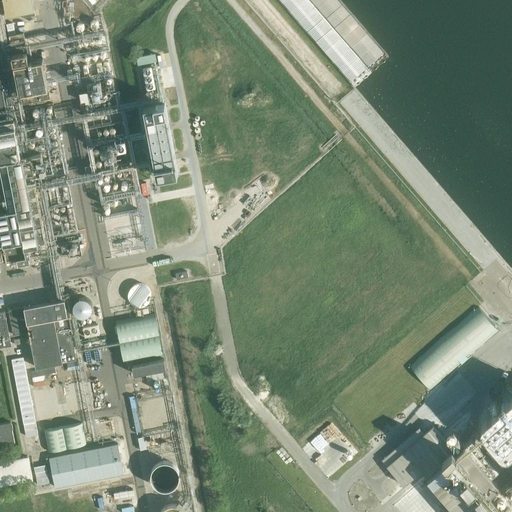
[(33,0),(3,0),(6,13),(35,8),(33,0)]
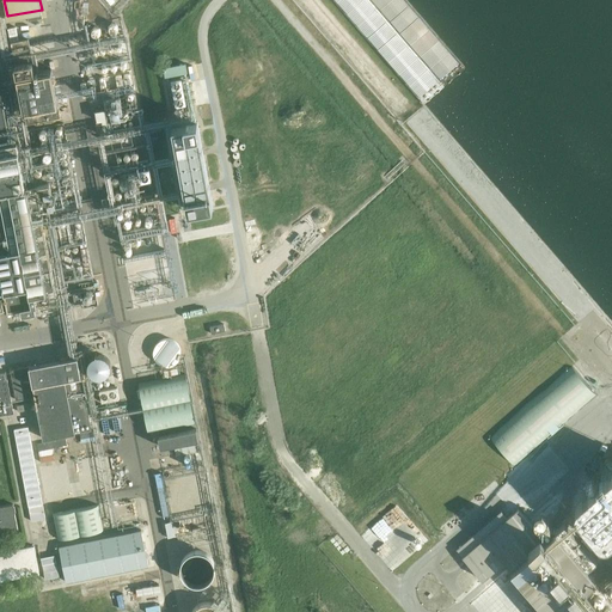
[(187,73),(185,63),(164,68),(165,77),(187,73)]
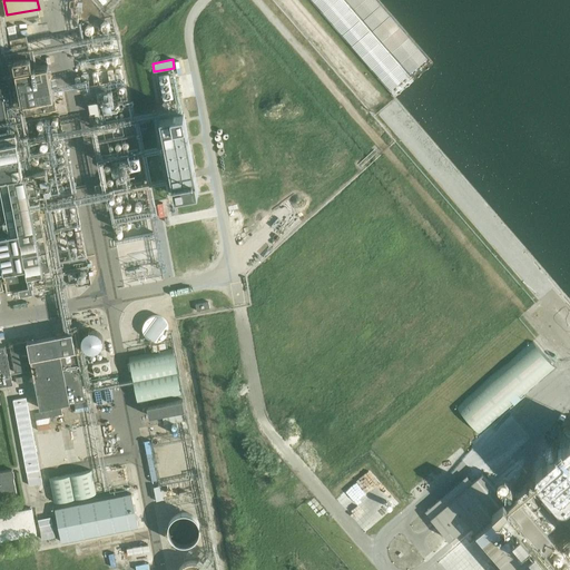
[(17,70),(25,114),(56,108),(48,65),(17,70)]
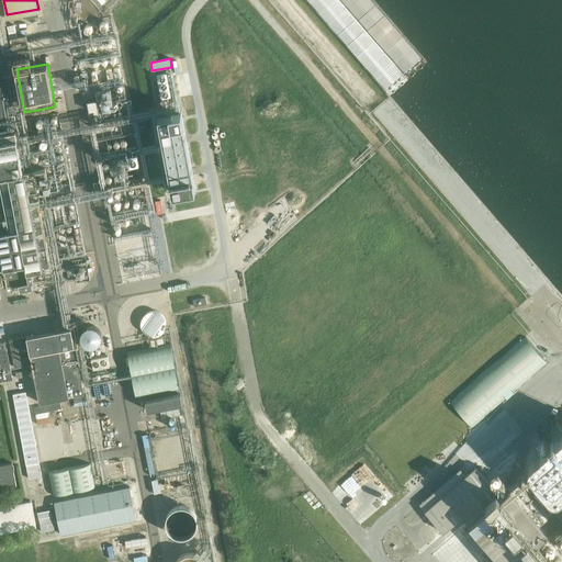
[(0,284),(20,281),(21,285),(34,282),(33,278),(54,273),(38,191),(51,189),(45,166),(23,169),(15,128),(10,131),(1,83),(0,77),(0,284)]
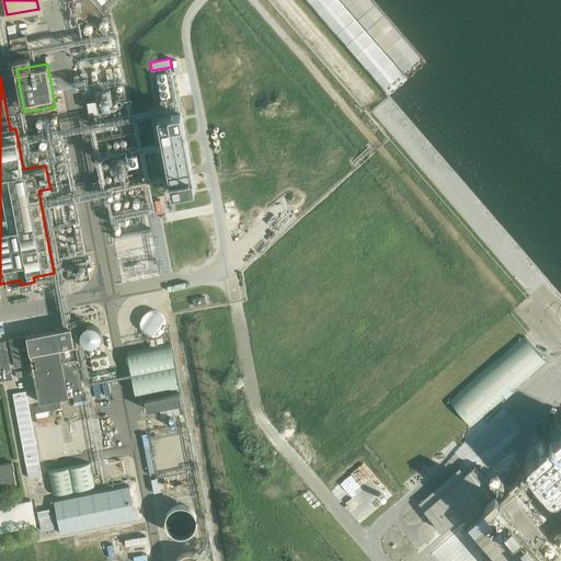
[(91,111),(101,111),(101,99),(91,99),(91,111)]
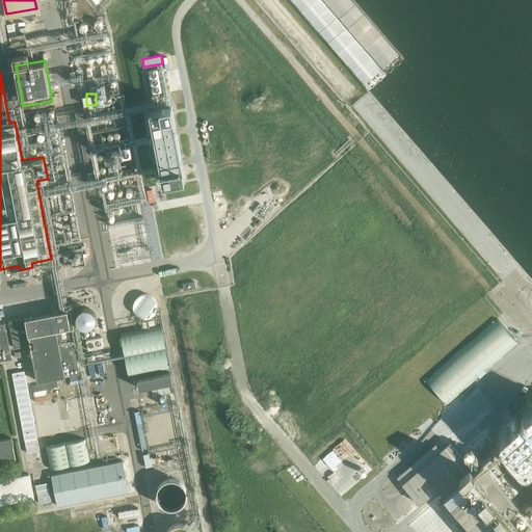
[(179,104),(156,107),(165,182),(189,179),(179,104)]
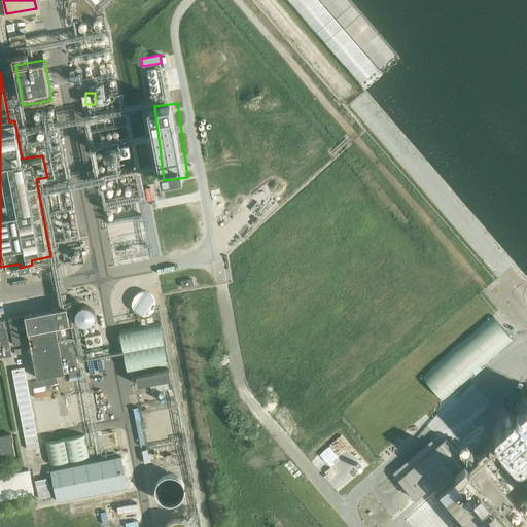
[(118,257),(150,251),(142,209),(132,210),(136,231),(120,233),(118,221),(111,222),(116,249),(118,257)]
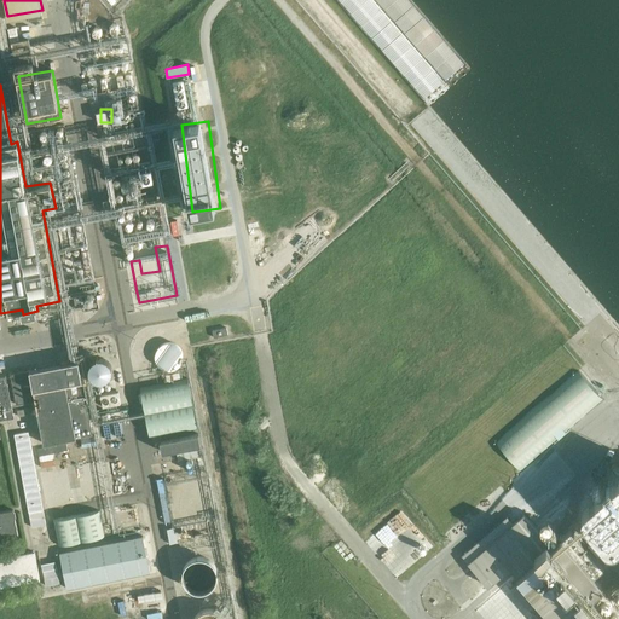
[(73,294),(75,310),(82,308),(80,293),(73,294)]
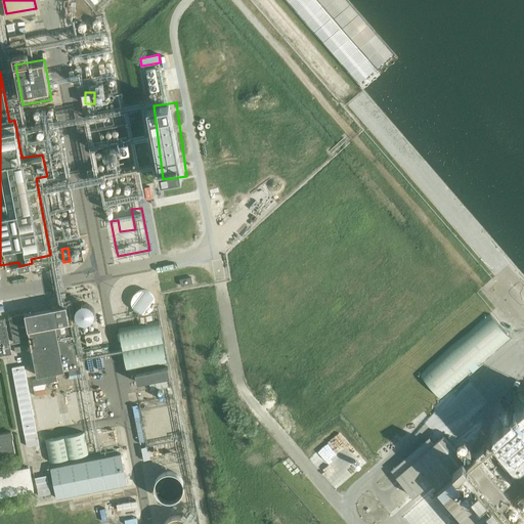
[(192,274),(181,276),(182,284),(194,281),(192,274)]
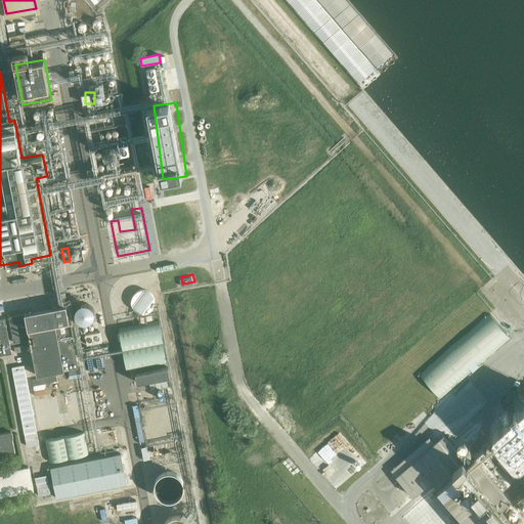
[(154,303),(155,300),(154,297),(154,295),(151,292),(150,291),(148,289),(146,288),(143,287),(141,287),(139,287),(137,288),(135,289),(132,291),(131,292),(129,295),(129,297),(128,299),(129,304),(130,306),(132,308),(133,310),(136,311),(138,312),(140,312),(144,312),(145,311),(148,310),(150,309),(151,307),(154,305),(154,303)]
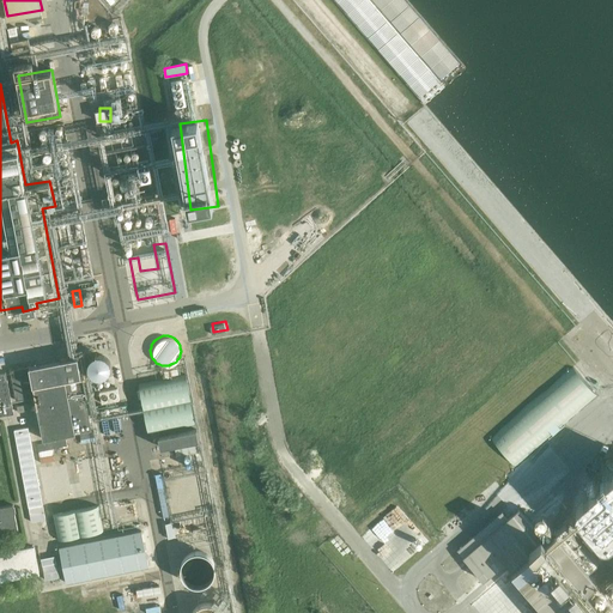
[(109,366),(109,364),(109,359),(107,356),(104,354),(102,352),(98,351),(93,352),(91,352),(89,354),(87,356),(85,358),(84,360),(84,363),(84,366),(85,369),(87,372),(90,374),(91,375),(96,376),(101,376),(103,375),(105,374),(107,371),(108,369),(109,366)]
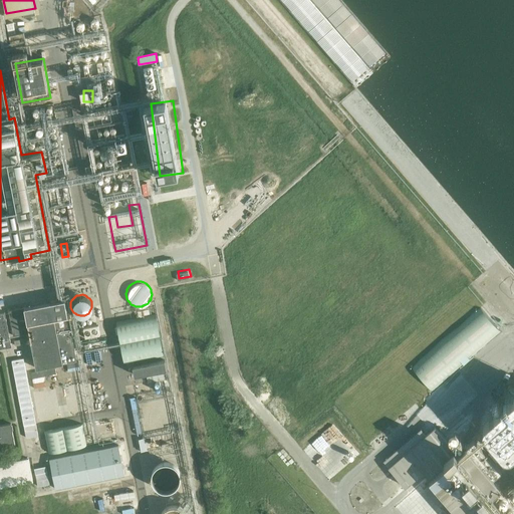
[(13,335),(29,332),(36,368),(77,360),(65,299),(8,310),(13,335)]
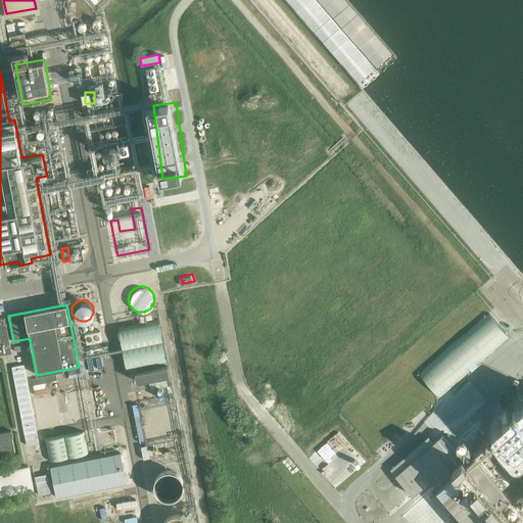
[(509,337),(488,315),(420,375),(439,397),(509,337)]
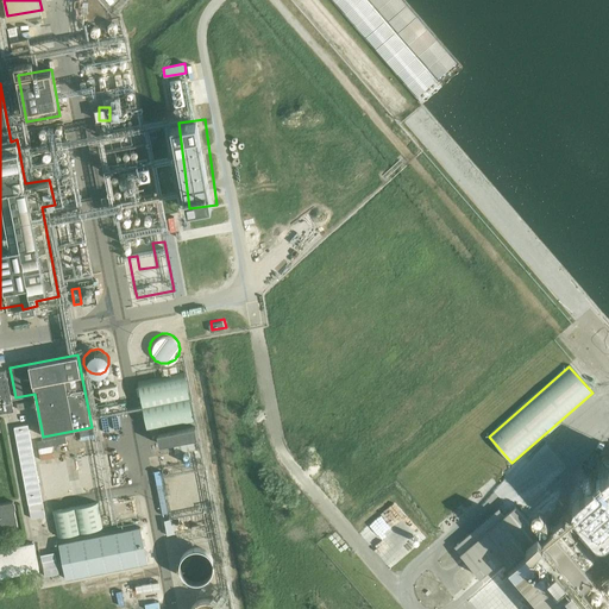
[(0,413),(13,412),(5,370),(0,370),(0,531),(18,527),(13,502),(0,504),(0,413)]
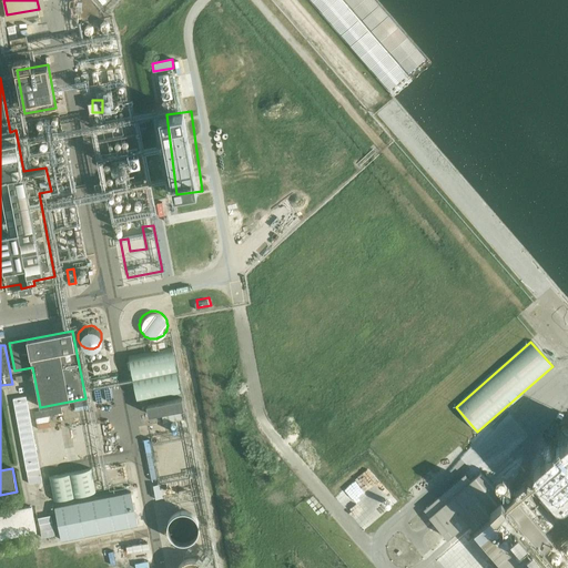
[(129,356),(138,402),(181,394),(172,347),(129,356)]
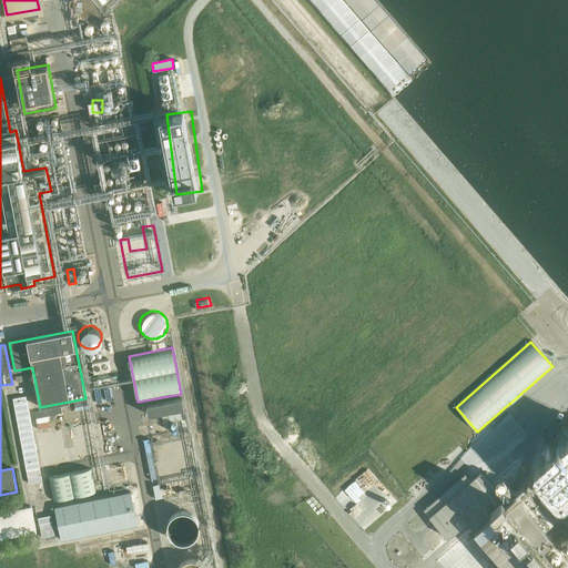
[(98,401),(112,399),(111,386),(97,388),(98,401)]
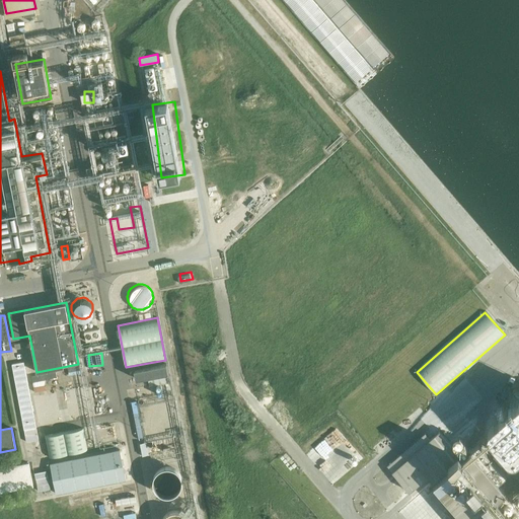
[(24,362),(11,365),(14,376),(24,431),(38,428),(27,374),(24,362)]
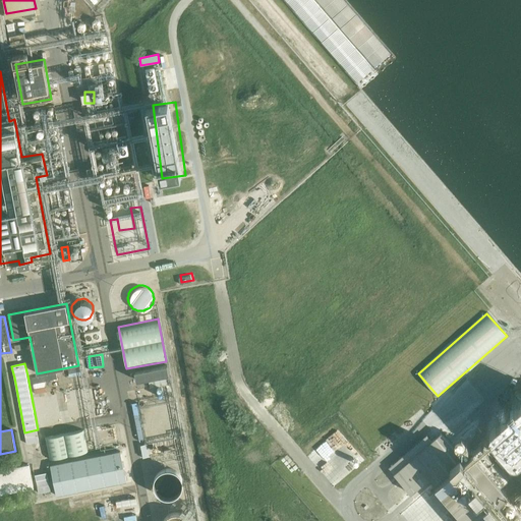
[(136,382),(149,380),(150,388),(170,384),(167,365),(134,371),(136,382)]
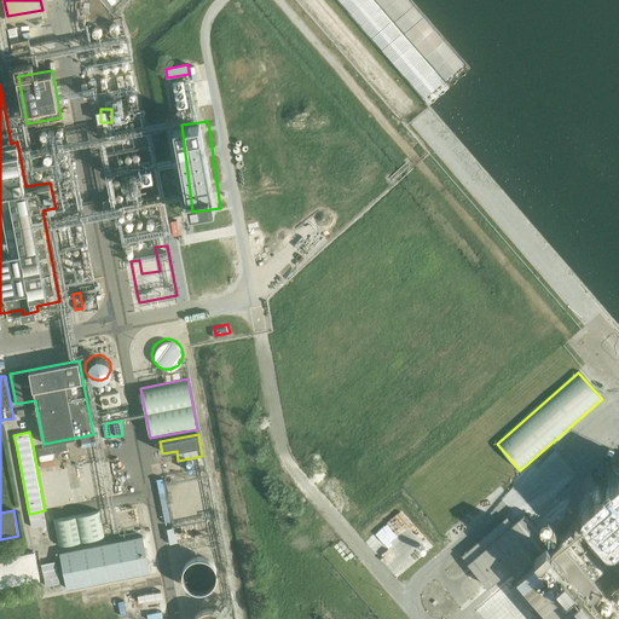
[(123,478),(136,475),(132,456),(105,462),(111,486),(123,484),(123,478)]
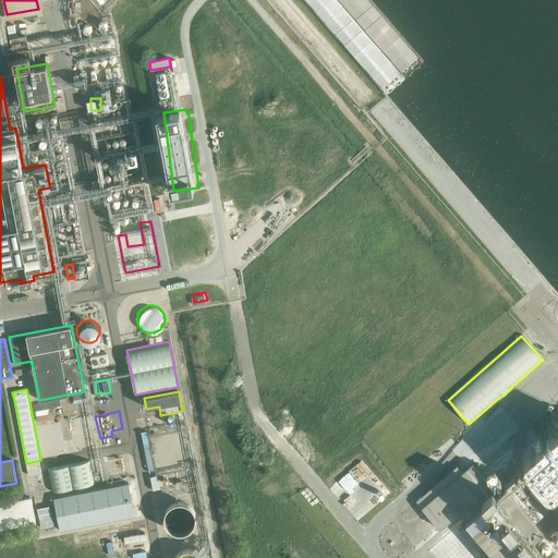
[(71,421),(77,453),(94,450),(88,417),(71,421)]
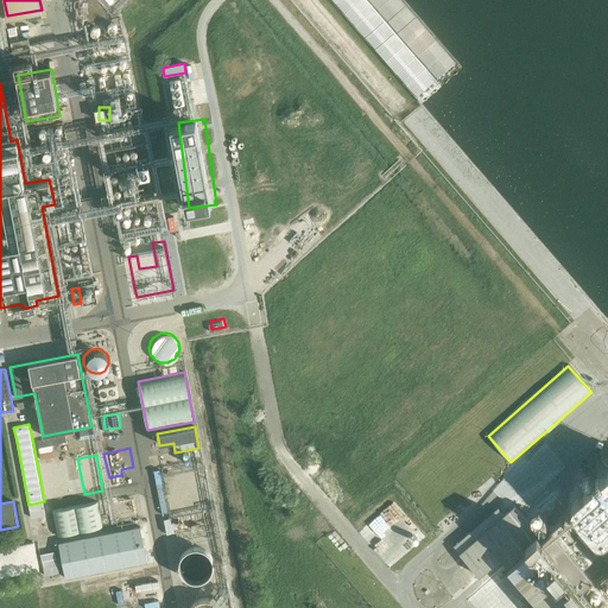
[(58,461),(65,498),(83,494),(76,458),(58,461)]
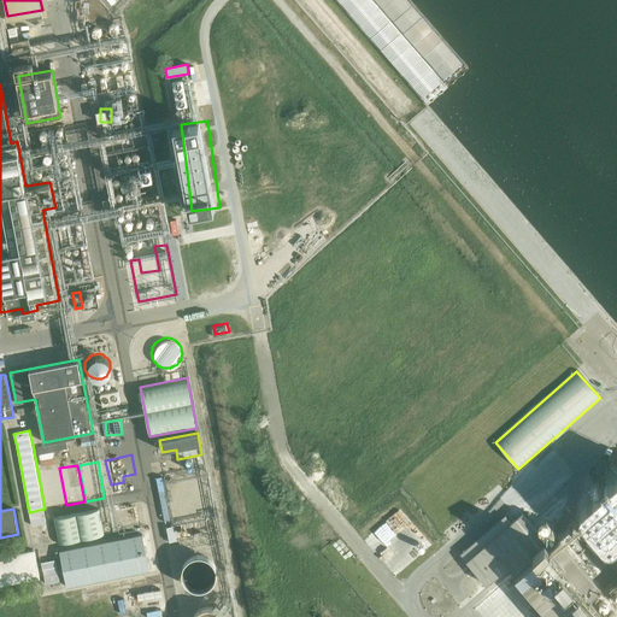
[(40,471),(46,507),(65,505),(58,469),(40,471)]
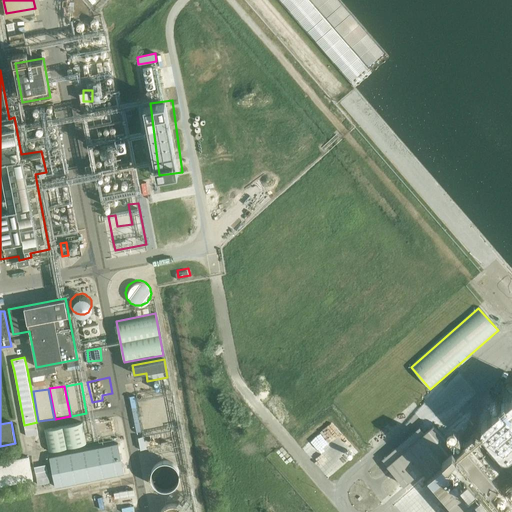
[(172,415),(172,412),(172,409),(171,406),(170,403),(168,401),(165,398),(162,397),(159,396),(155,396),(152,397),(150,397),(147,399),(145,401),(142,404),(141,407),(140,409),(140,412),(140,415),(141,418),(143,421),(145,423),(147,425),(150,427),(154,428),(156,428),(159,428),(162,427),(166,425),(168,423),(170,421),(171,418),(172,415)]
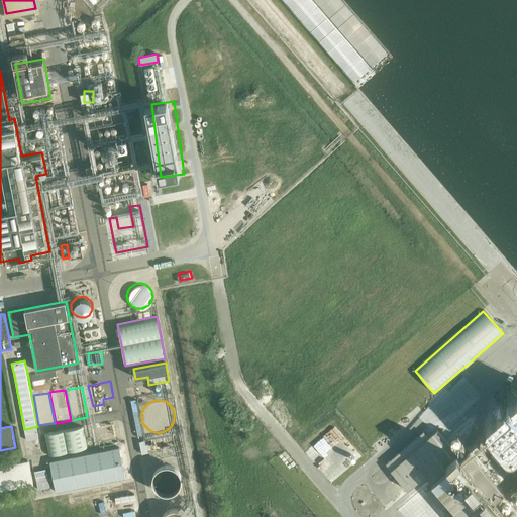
[(516,403),(490,425),(516,458),(516,403)]
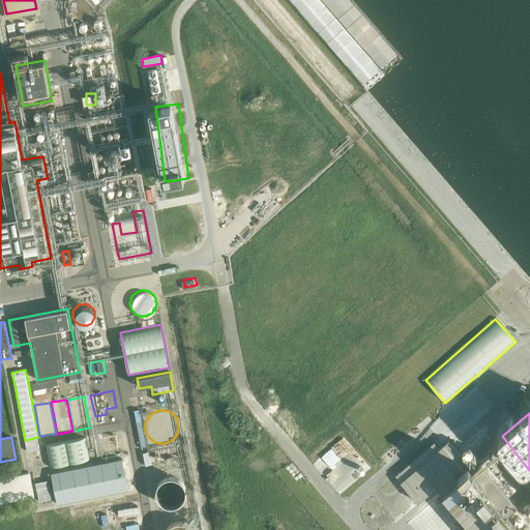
[(100,433),(104,449),(124,445),(121,429),(100,433)]
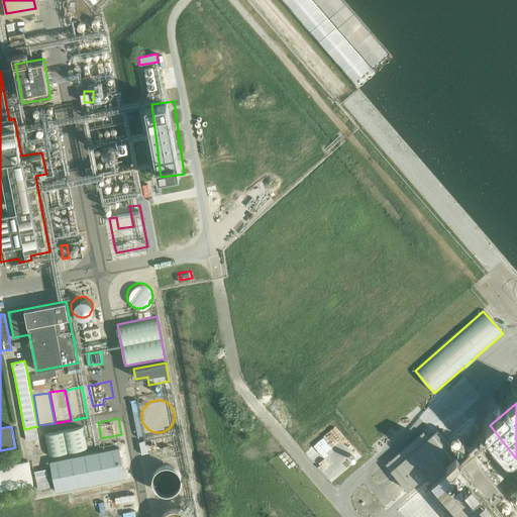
[(87,448),(82,427),(44,434),(49,455),(87,448)]
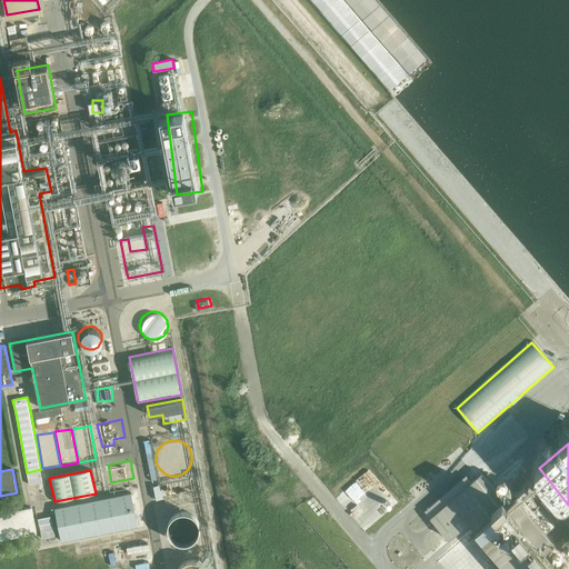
[(468,521),(508,568),(568,568),(568,556),(546,529),(555,521),(525,487),(507,502),(482,472),(429,517),(448,539),(468,521)]
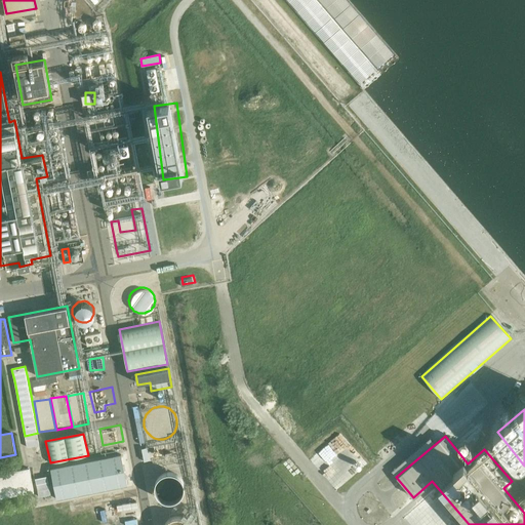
[(121,455),(50,470),(56,500),(127,486),(121,455)]
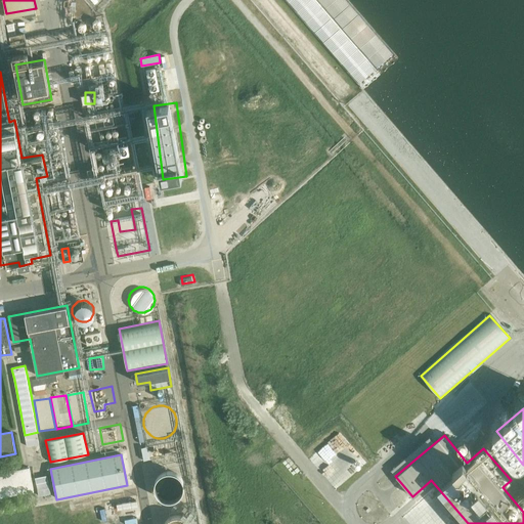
[(0,497),(34,491),(30,467),(0,472),(0,497)]
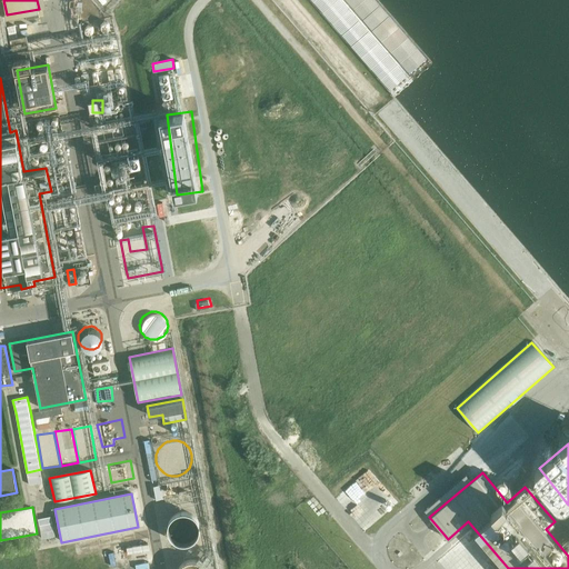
[(57,536),(53,507),(40,508),(42,537),(57,536)]
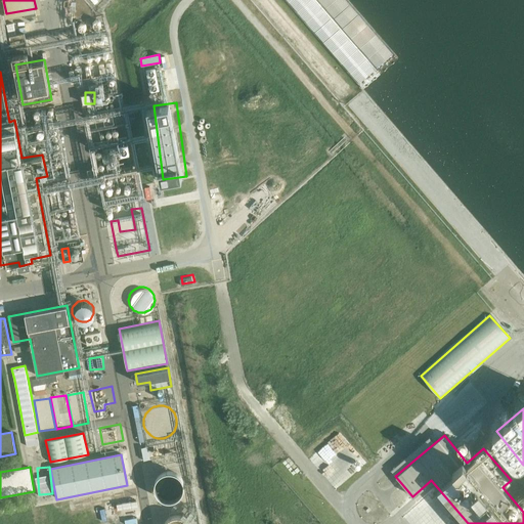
[(184,491),(184,487),(184,484),(183,481),(182,479),(180,477),(178,475),(175,473),(169,472),(166,472),(163,472),(160,474),(157,476),(155,478),(154,481),(153,484),(151,487),(153,490),(153,493),(155,496),(156,498),(158,500),(161,503),(164,504),(167,504),(170,504),(173,504),(177,501),(179,499),(181,497),(183,494),(184,491)]
